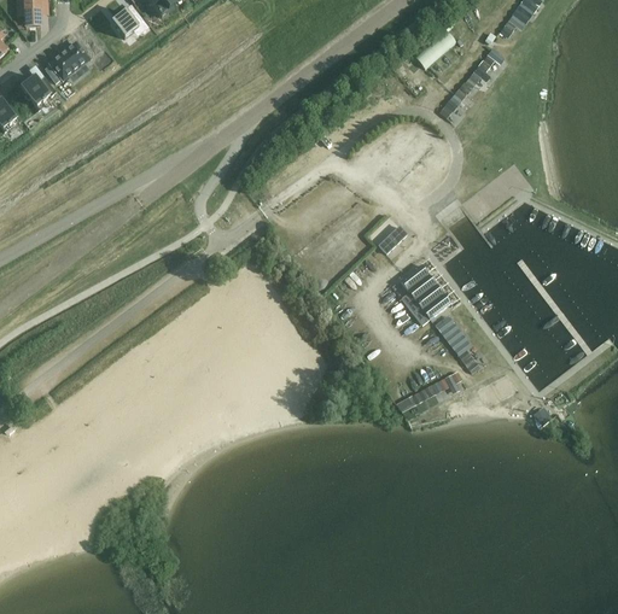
[(24,13),(25,27),(40,27),(40,10),(47,9),(46,0),(21,0),(22,13),(24,13)]
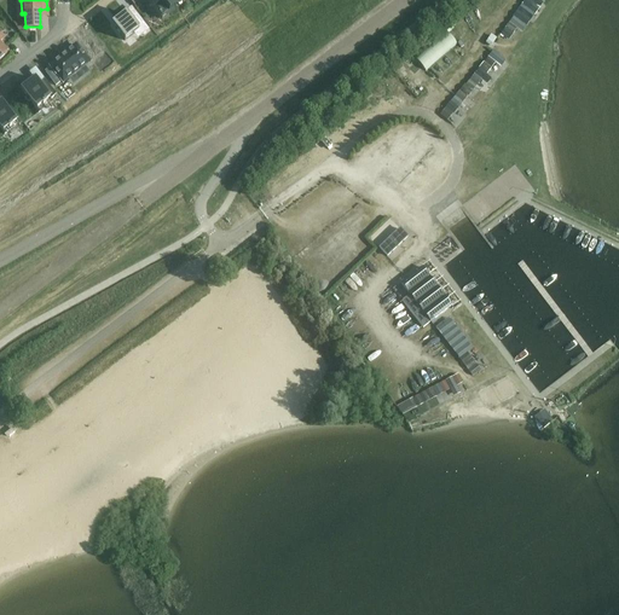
[(148,0),(161,16),(175,5),(172,0),(148,0)]
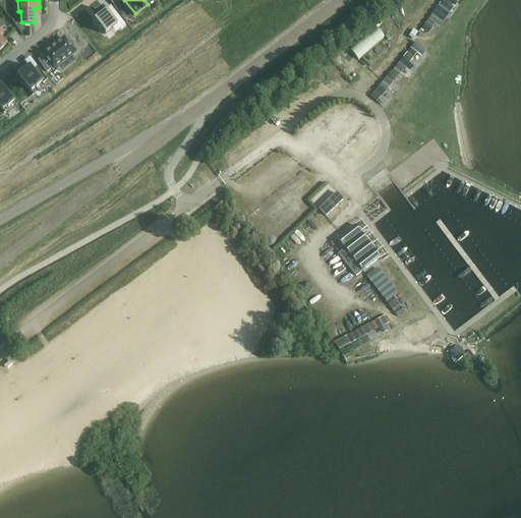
[(441,10),(444,5),(440,1),(436,6),(441,10)]
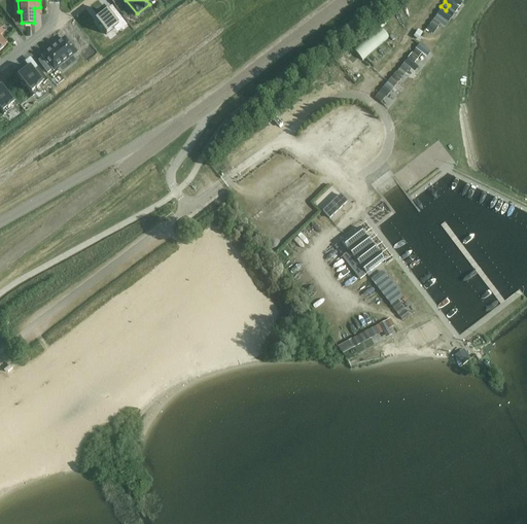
[(442,15),(446,10),(441,6),(436,11),(437,11),(442,15)]
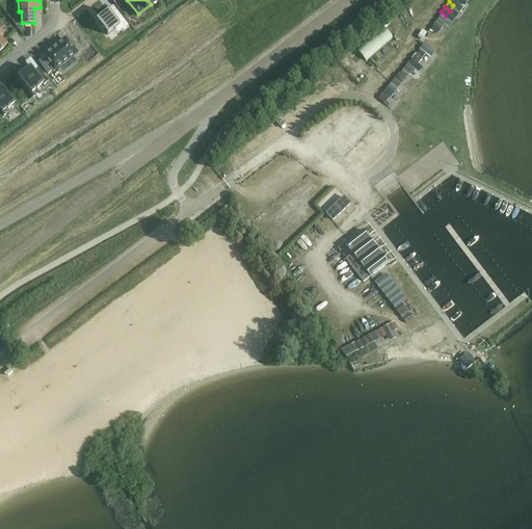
[(103,26),(107,32),(120,23),(109,9),(97,19),(103,26)]
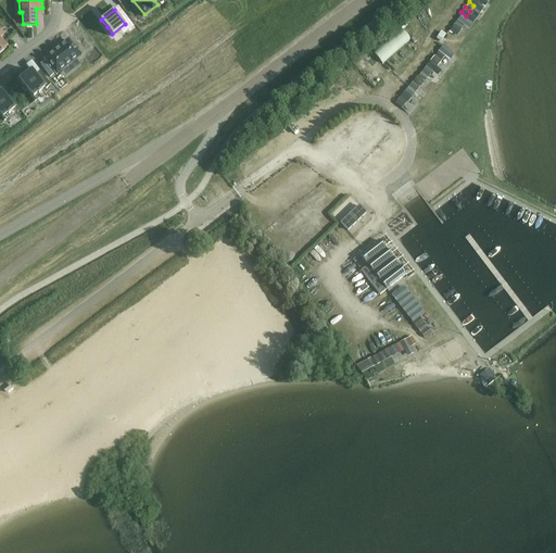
[(463,22),(467,16),(466,16),(462,12),(457,17),(463,22)]
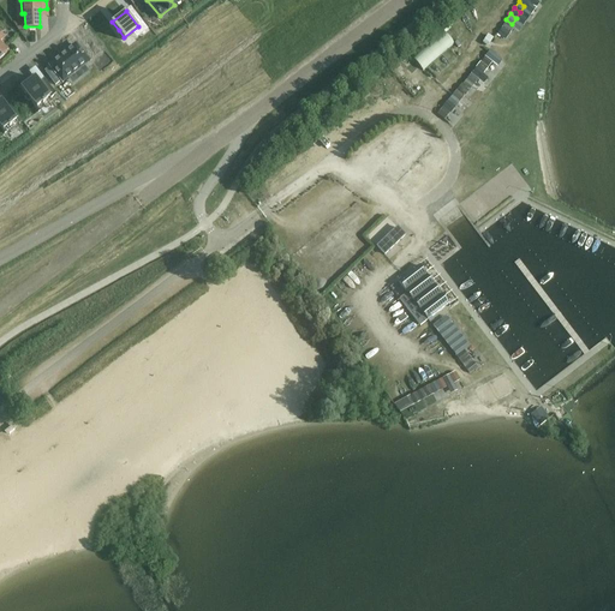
[(507,30),(512,24),(506,19),(502,25),(507,30)]
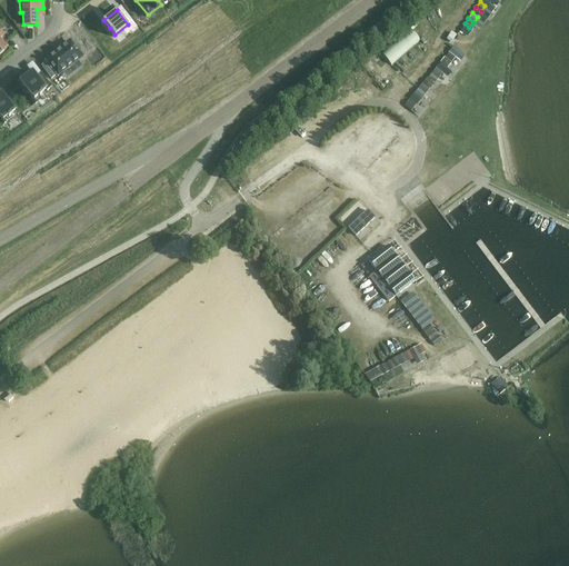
[(466,32),(469,28),(465,23),(460,29),(466,32)]
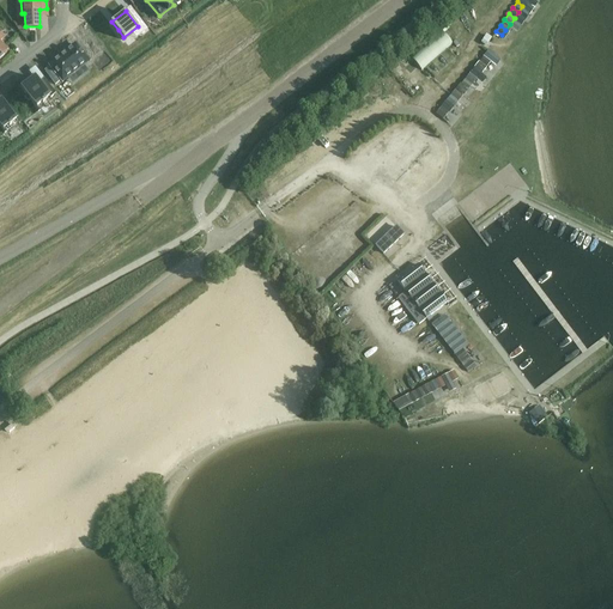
[(412,56),(422,67),(454,40),(445,29),(412,56)]
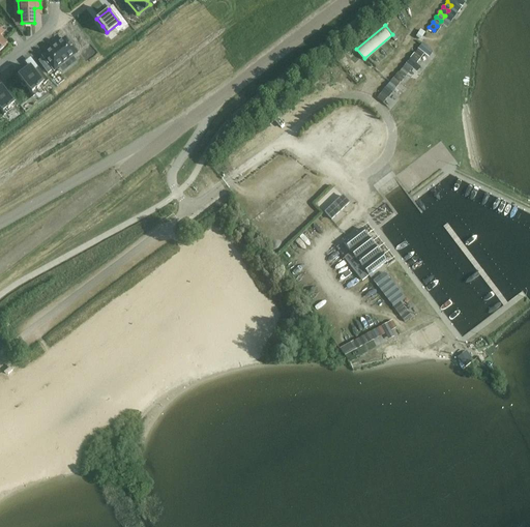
[(43,55),(39,59),(48,70),(53,66),(54,68),(77,51),(65,36),(42,54),(43,55)]
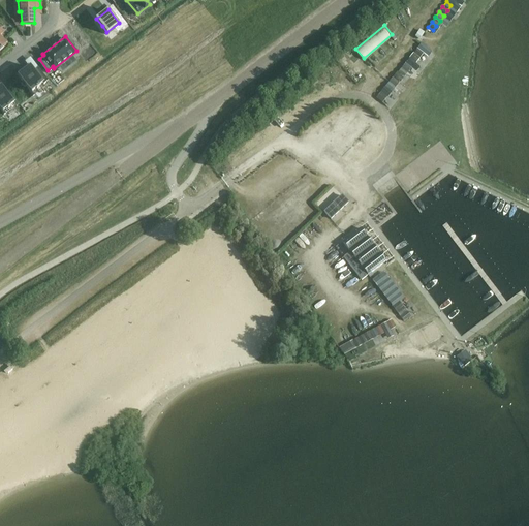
[(421,41),(416,47),(422,51),(427,45),(421,41)]
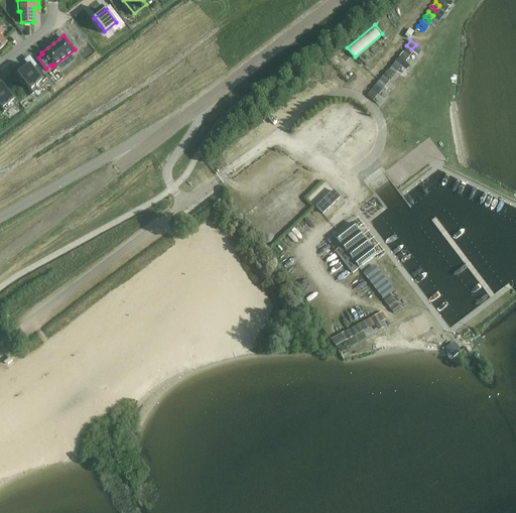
[(406,45),(402,51),(407,55),(411,49),(406,45)]
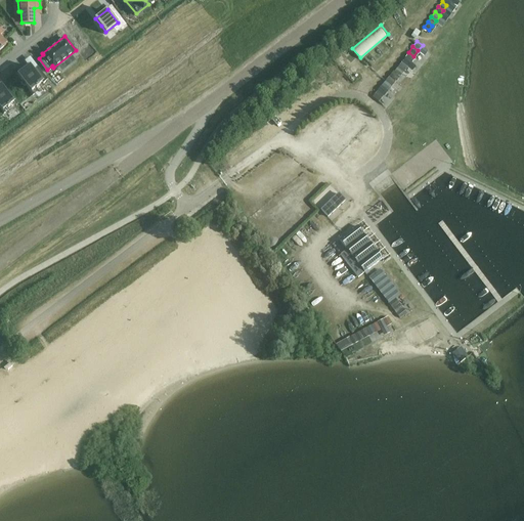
[(29,59),(36,54),(32,49),(25,54),(29,59)]
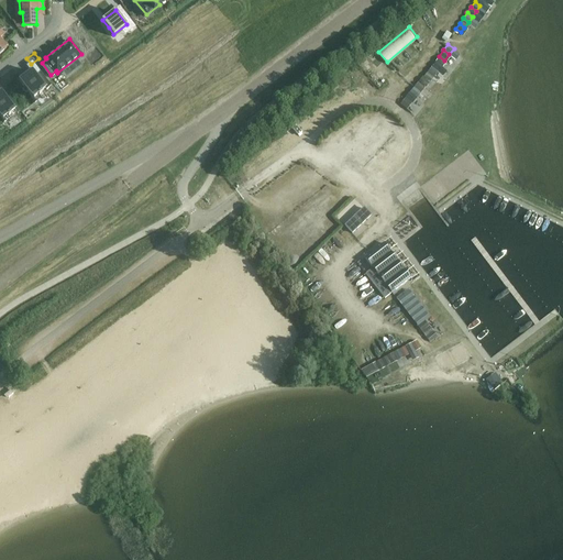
[(439,56),(434,62),(440,66),(444,61),(439,56)]
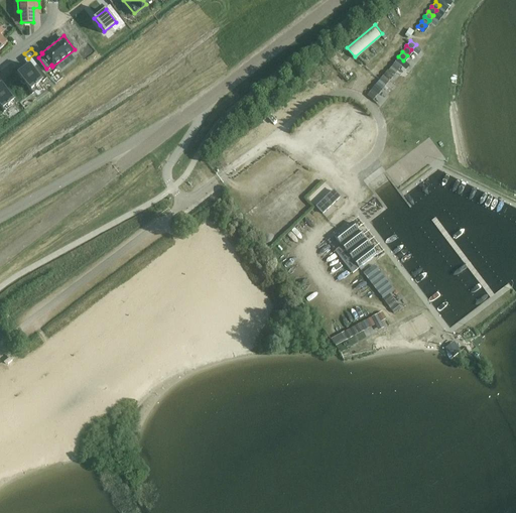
[(398,56),(394,61),(399,67),(403,60),(398,56)]
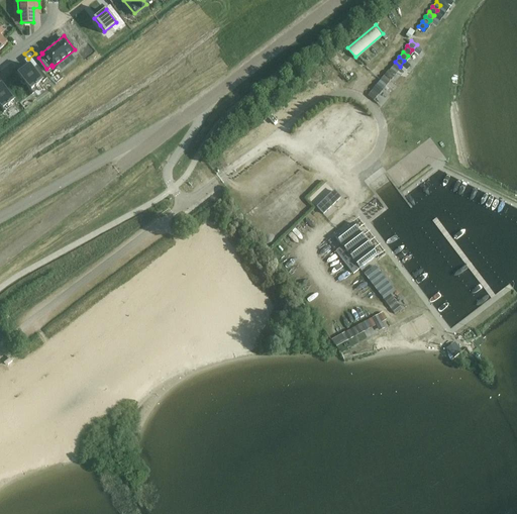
[(395,62),(391,68),(396,72),(400,67),(395,62)]
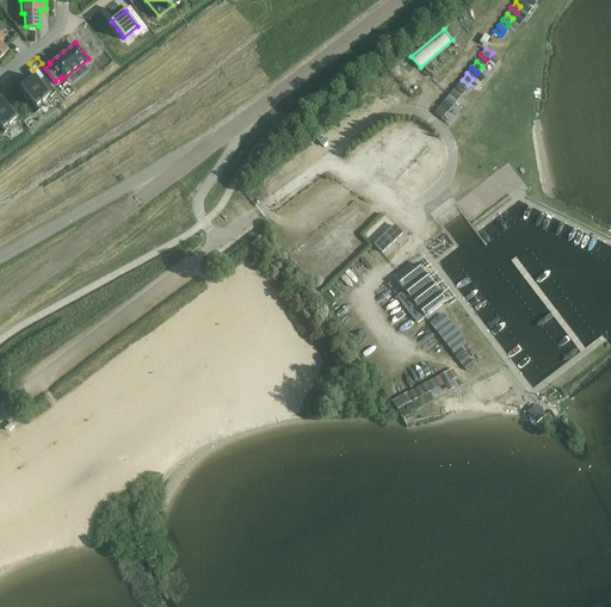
[(32,74),(19,84),(37,107),(50,97),(32,74)]
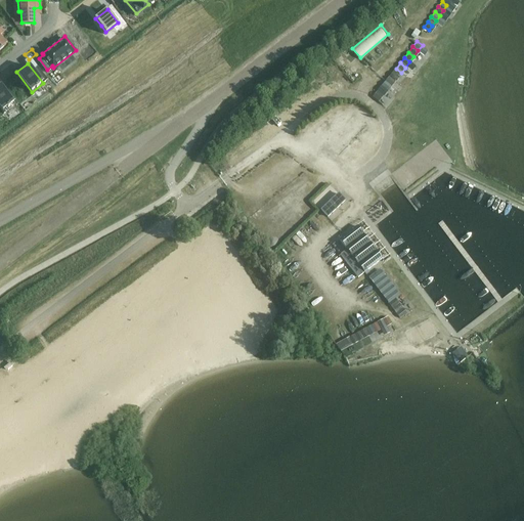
[(38,63),(32,69),(42,81),(48,77),(38,63)]
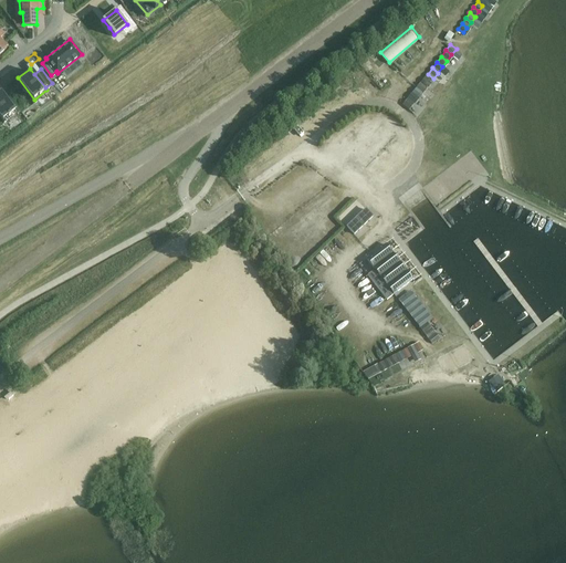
[(428,74),(422,80),(429,84),(433,79),(428,74)]
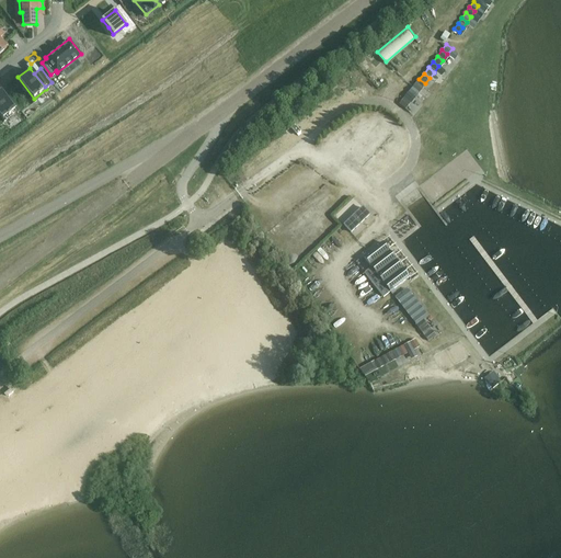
[(419,79),(414,86),(421,90),(425,83),(419,79)]
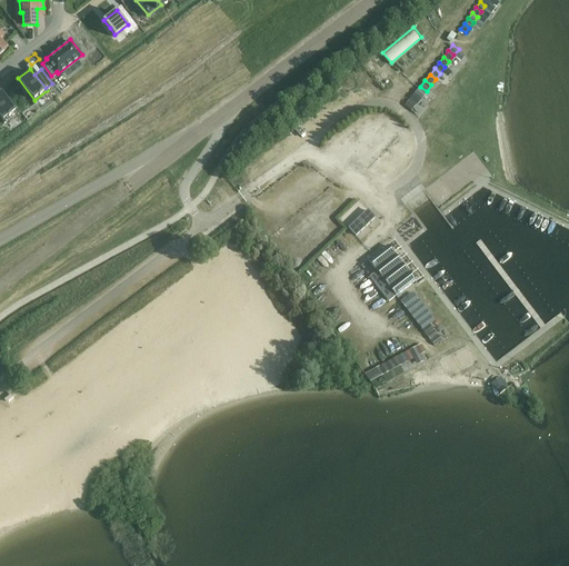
[(420,87),(416,92),(422,97),(427,91),(420,87)]
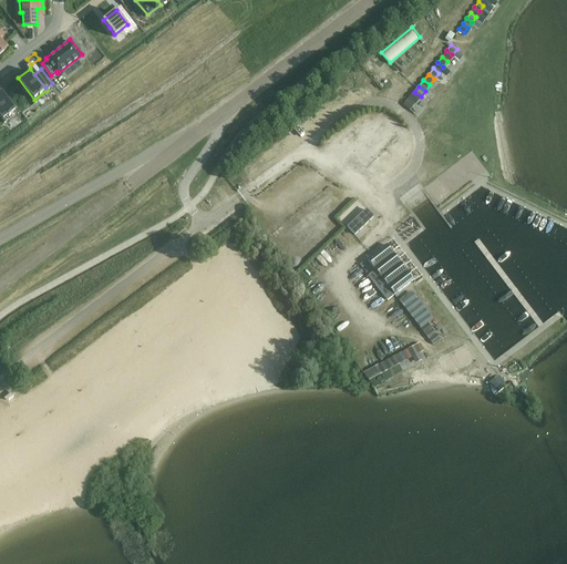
[(0,115),(3,121),(16,112),(0,90),(0,115)]
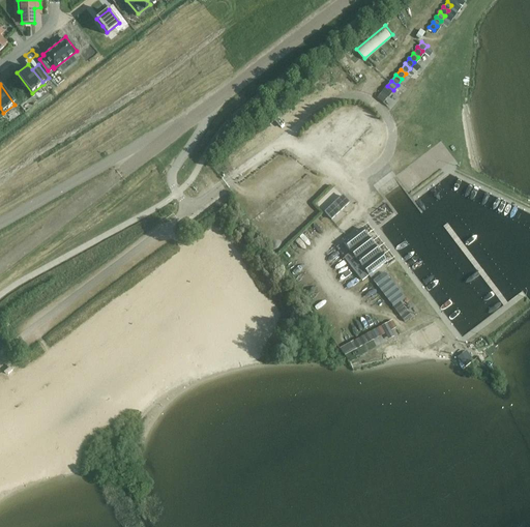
[(387,86),(383,91),(388,95),(393,90),(387,86)]
